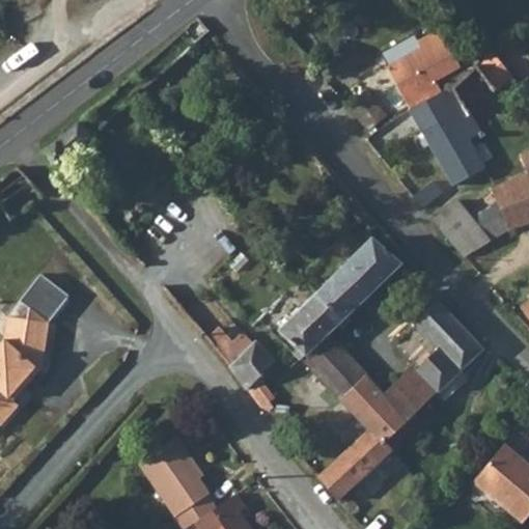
[(462,70),(442,31),(420,43),(423,52),(390,70),(412,112),(444,94),(438,83),(462,70)]
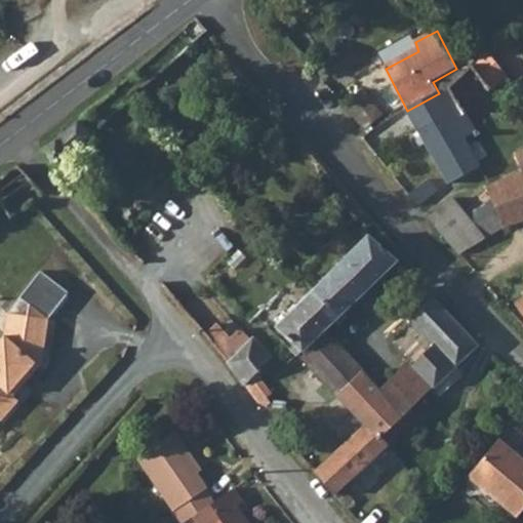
[(491,90),(507,76),(486,49),(471,65),(491,90)]
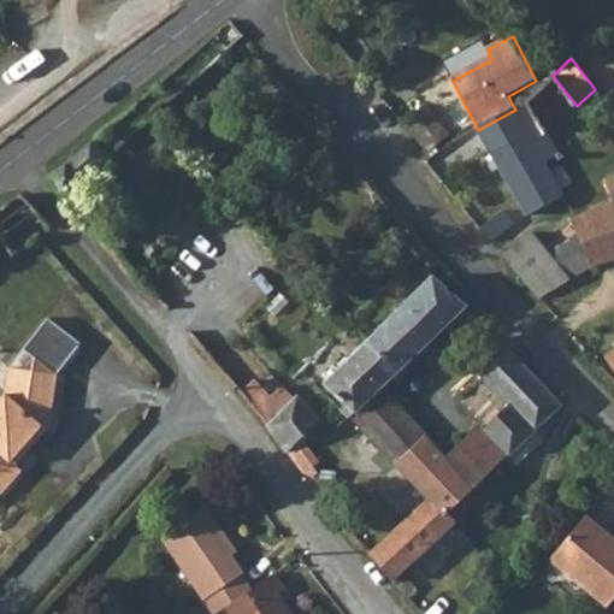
[(539,127),(554,152),(558,158),(595,130),(577,106),(553,76),(526,102),(529,106),(539,127)]
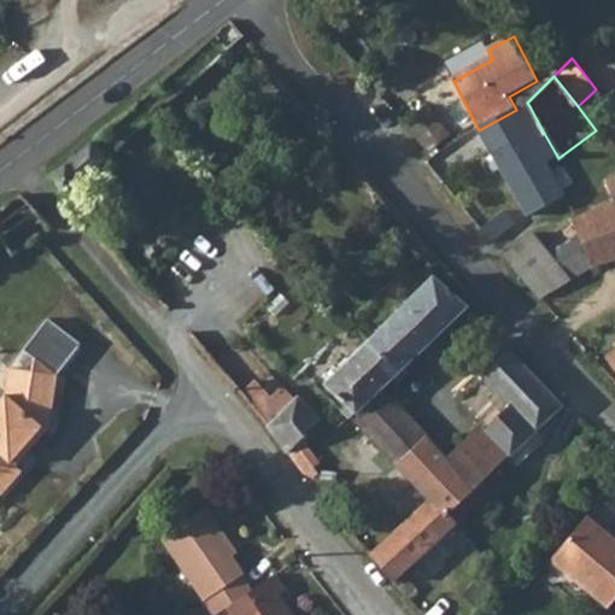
[(450,136),(423,105),(402,123),(432,158),(438,154),(434,150),(450,136)]
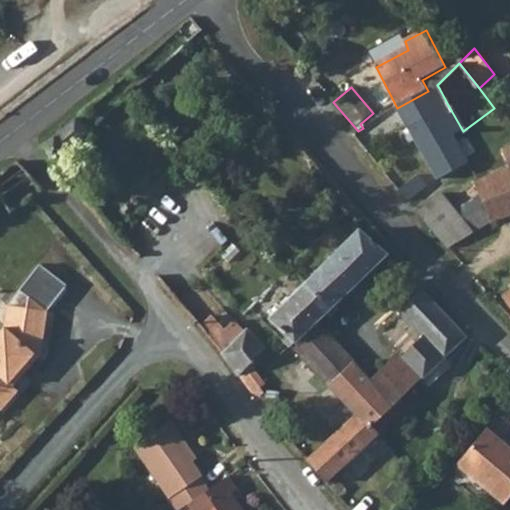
[(408,127),(448,105),(439,88),(430,93),(428,91),(397,108),(408,127)]
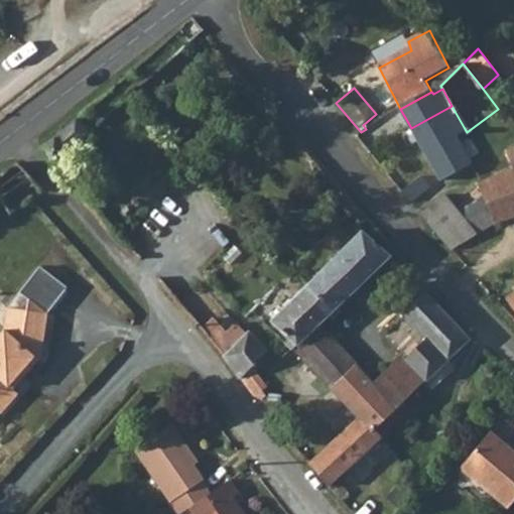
[(454,133),(464,127),(452,106),(411,128),(418,140),(441,180),(471,166),(454,133)]
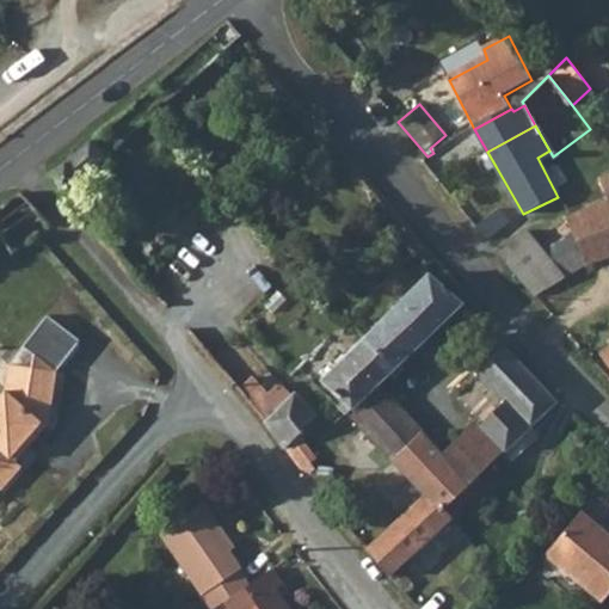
[(496,166),(487,152),(480,155),(488,170),(496,166)]
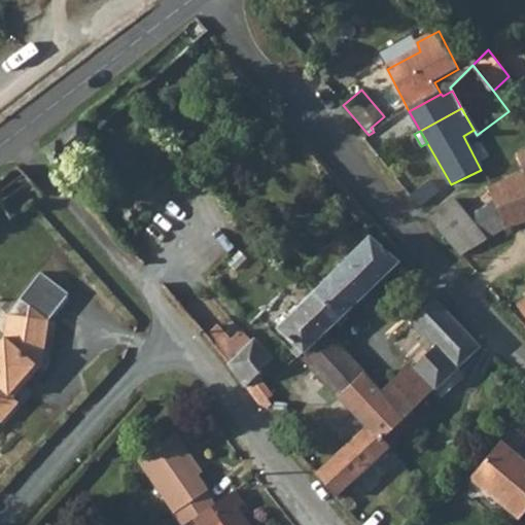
[(0,200),(14,218),(46,194),(18,165),(0,179),(0,200)]
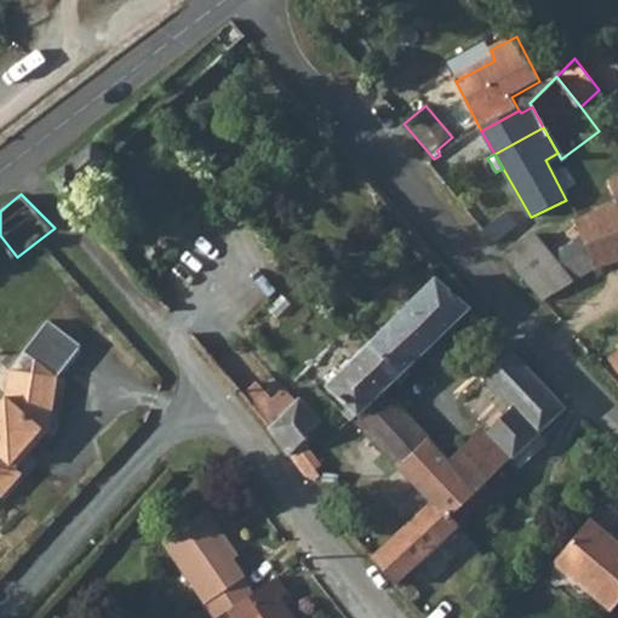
[(576,218),(579,225),(594,270),(596,276),(602,275),(600,269),(617,261),(617,201),(616,202),(576,218)]
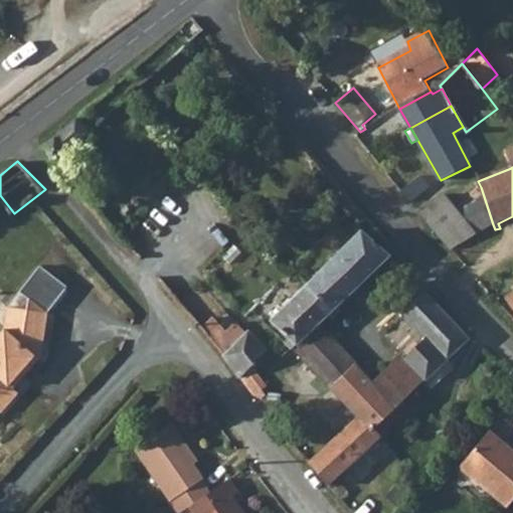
[(420,175),(402,191),(410,202),(430,186),(420,175)]
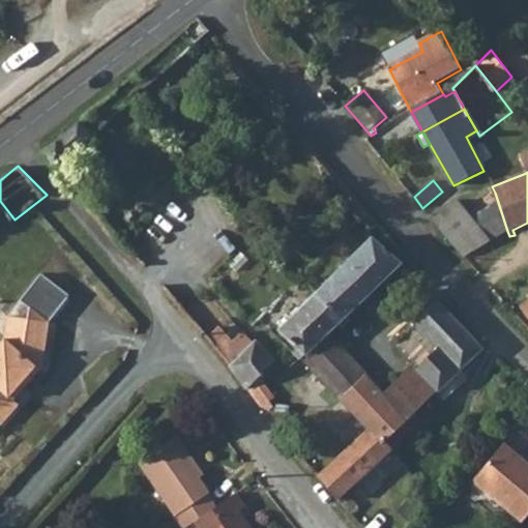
[(488,243),(507,231),(495,193),(484,198),(488,206),(470,220),(488,243)]
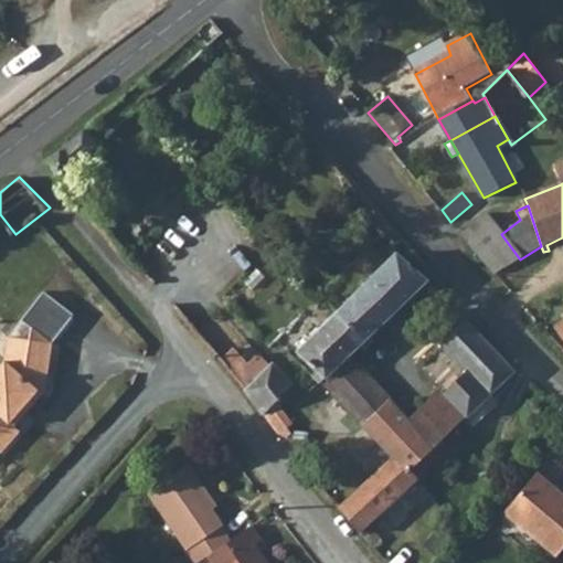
[(487,214),(460,234),(495,274),(520,259),(501,234),(487,214)]
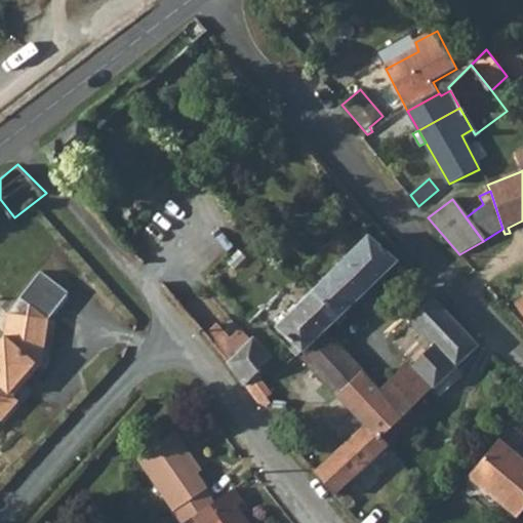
[(367,235),(311,288),(338,317),(397,262),(367,235)]
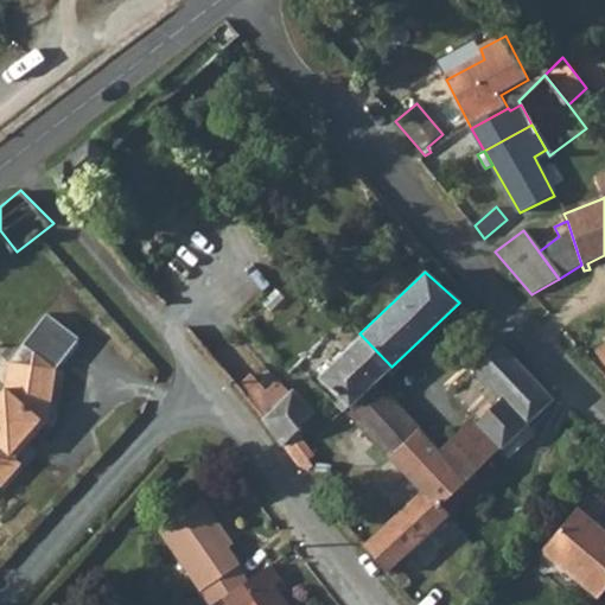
[(466,478),(443,453),(374,382),(392,367),(360,333),(317,374),(348,407),(345,409),(421,492),(362,543),(386,572),(450,514),(439,503),(466,478)]
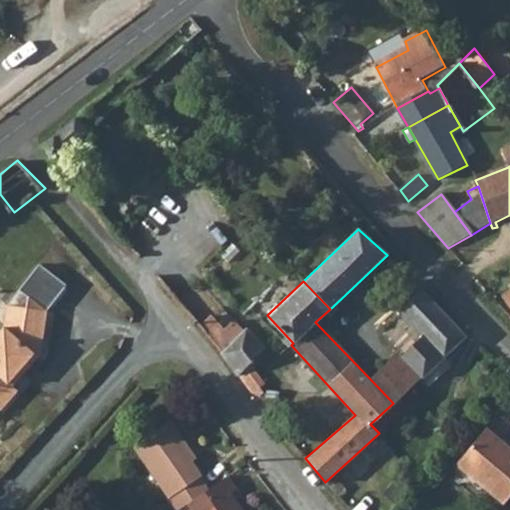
[(424,336),(402,356),(421,377),(426,372),(466,336),(423,291),(401,311),(424,336)]
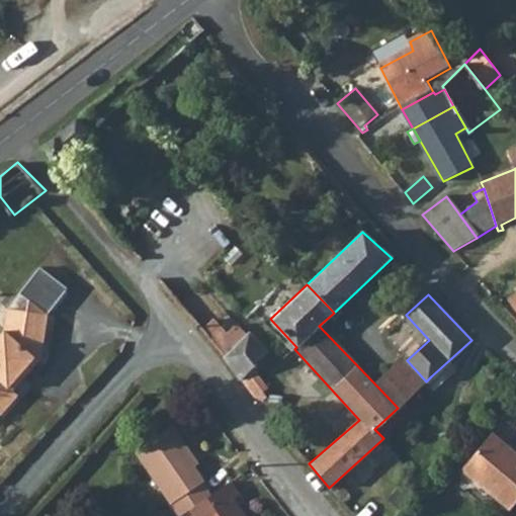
[(2,330),(0,332),(0,409),(15,393),(4,382),(15,369),(19,371),(32,356),(38,357),(46,316),(29,301),(26,312),(6,310),(2,330)]
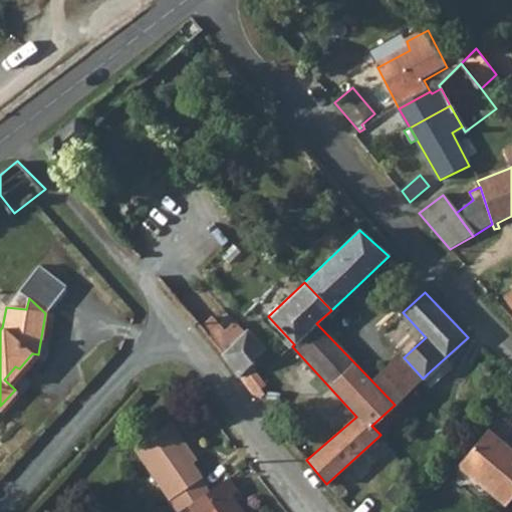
[(216,321),(202,332),(214,346),(227,335),(216,321)]
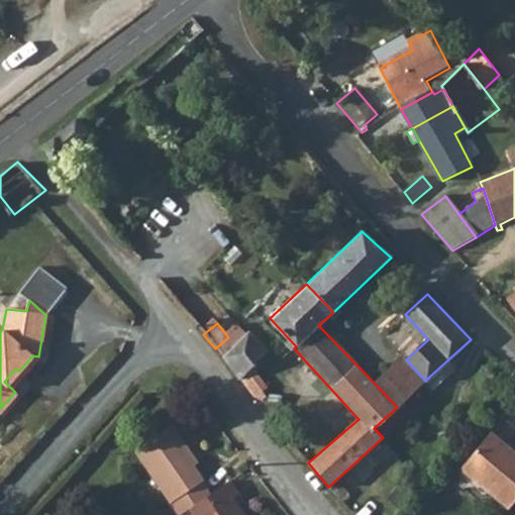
[(250,332),(223,358),(233,369),(258,401),(268,394),(259,382),(279,362),(250,332)]
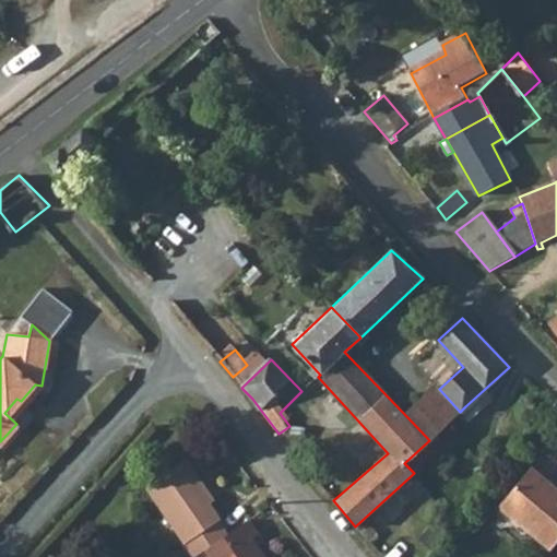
[(429,440),(460,412),(439,389),(407,417),(429,440)]
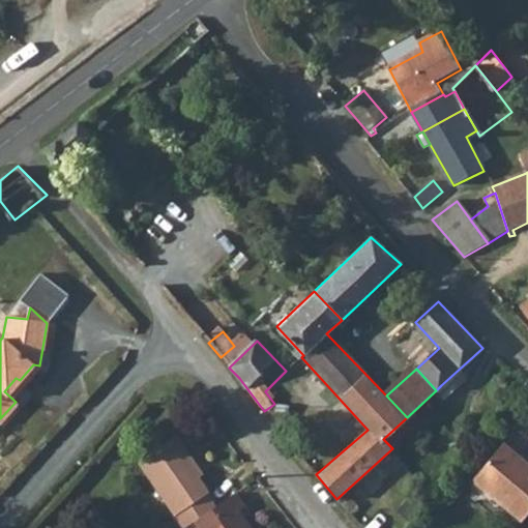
[(139,461),(184,526),(194,520),(214,505),(205,492),(208,490),(198,475),(195,478),(191,471),(200,465),(177,434),(139,461)]
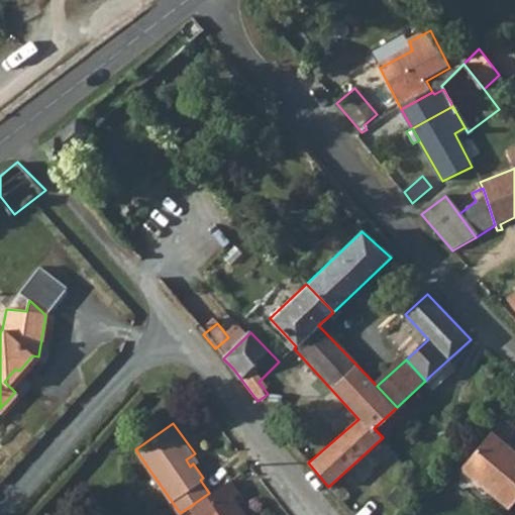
[(460,468),(508,508),(514,500),(514,453),(491,433),(460,468)]
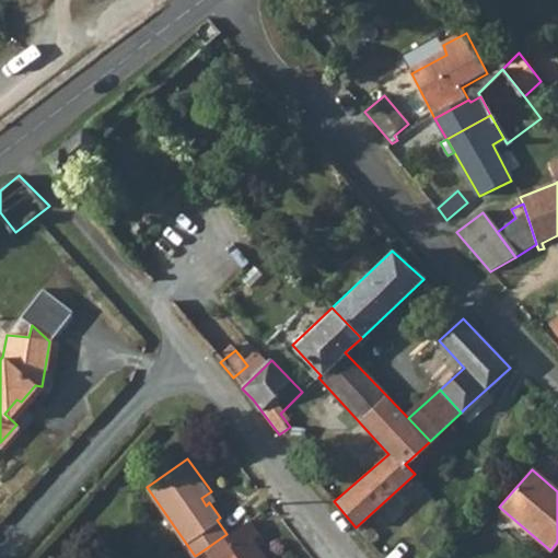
[(209,502),(216,498),(211,491),(201,498),(206,506),(209,502)]
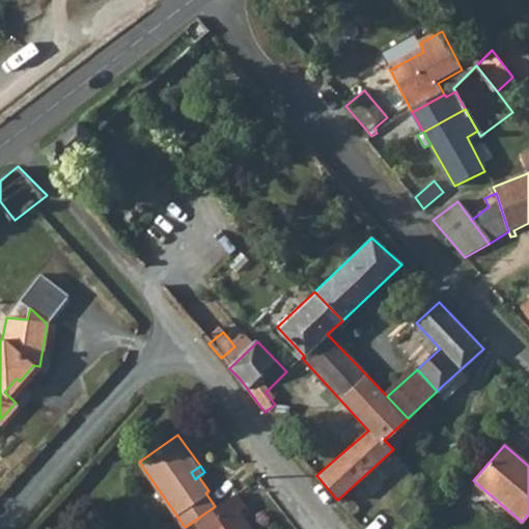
[(244,505),(234,492),(215,506),(194,521),(199,528),(251,528),(238,509),(244,505)]
